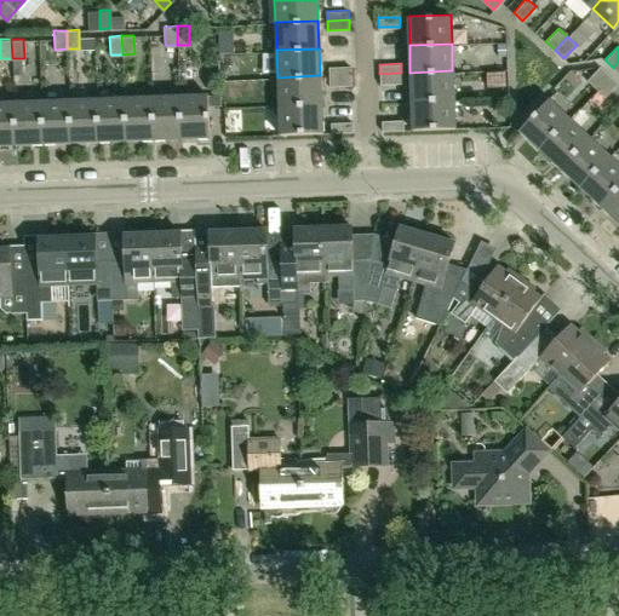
[(328,75),(350,75),(350,65),(328,65),(328,75)]
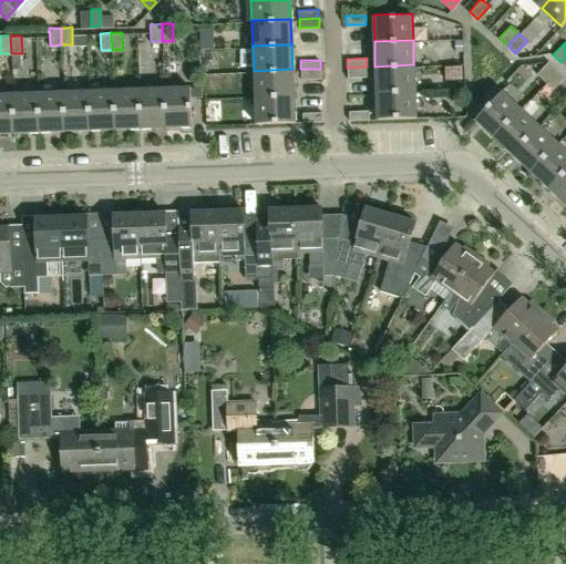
[(545,80),(556,68),(548,60),(536,72),(545,80)]
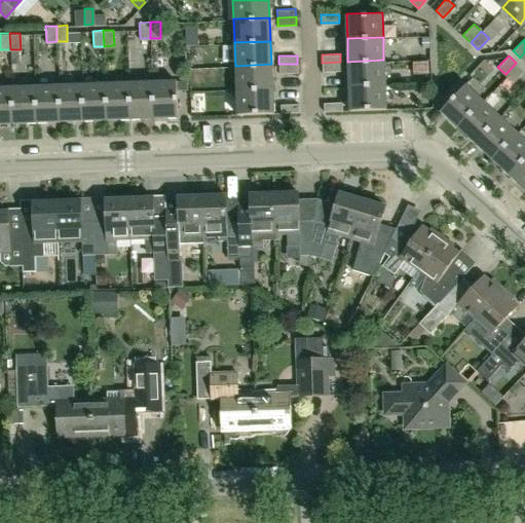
[(348,85),(384,83),(383,60),(347,62),(348,85)]
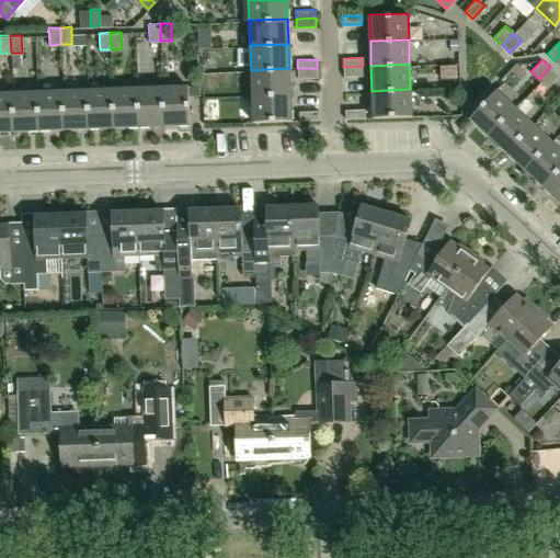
[(363,66),(343,67),(344,76),(364,75),(363,66)]
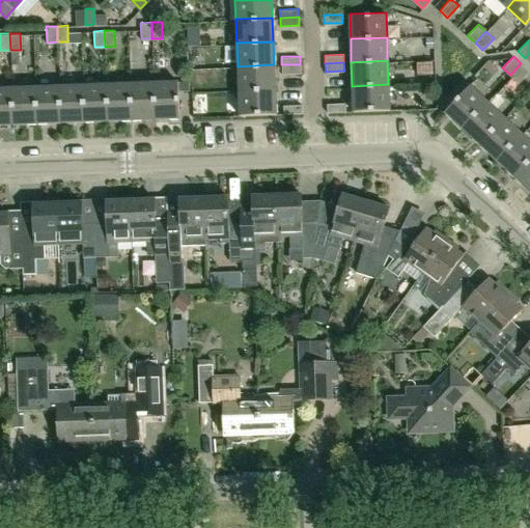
[(521,63),(510,75),(518,82),(529,71),(521,63)]
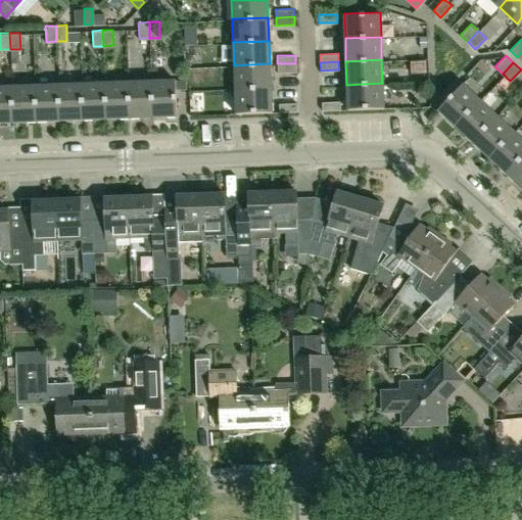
[(235,89),(271,87),(270,63),(234,65),(235,89)]
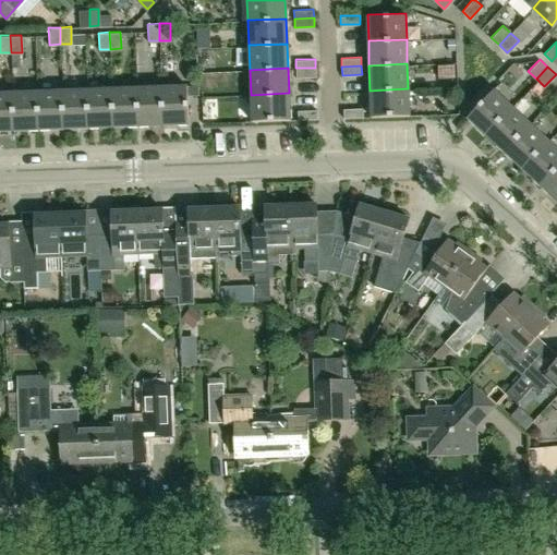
[(315,68),(295,68),(297,76),(316,75),(315,68)]
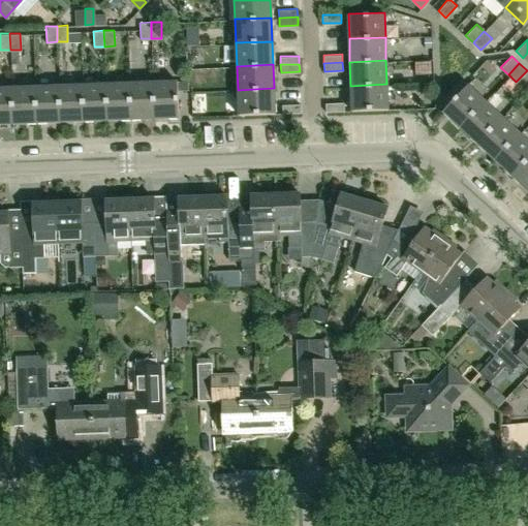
[(154,117),(179,116),(177,80),(166,81),(166,69),(154,69),(154,81),(153,81),(154,117)]
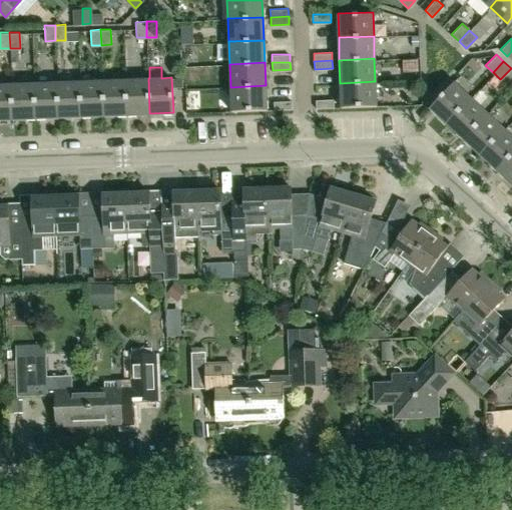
[(126,114),(149,113),(148,78),(125,79),(126,114)]
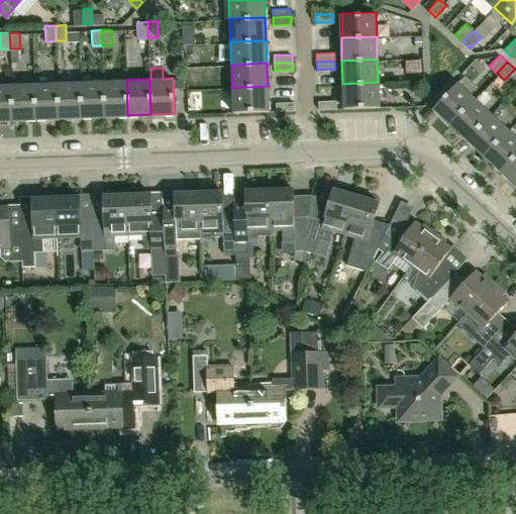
[(105,116),(127,115),(126,80),(103,81),(105,116)]
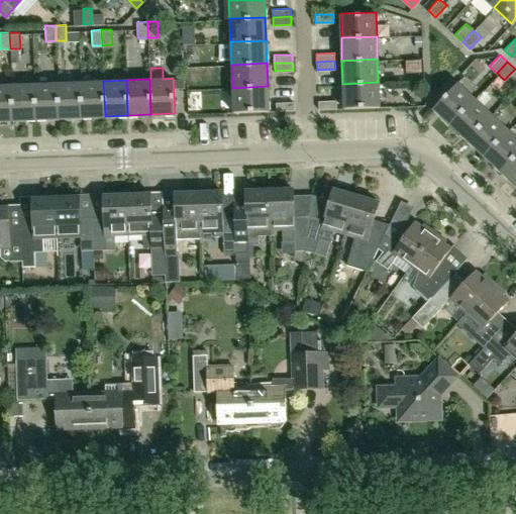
[(82,117),(105,116),(103,81),(81,82),(82,117)]
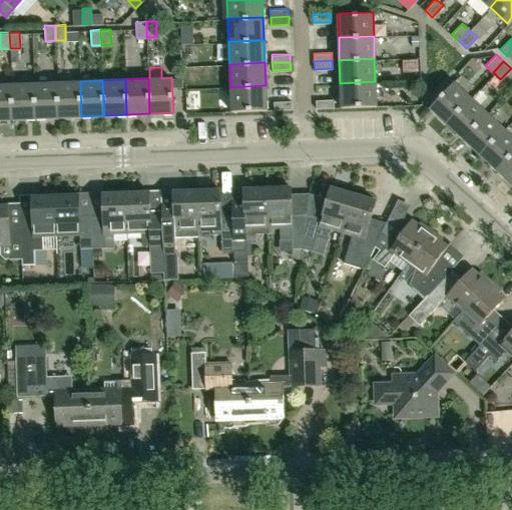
[(58,117),(81,116),(80,81),(57,82),(58,117)]
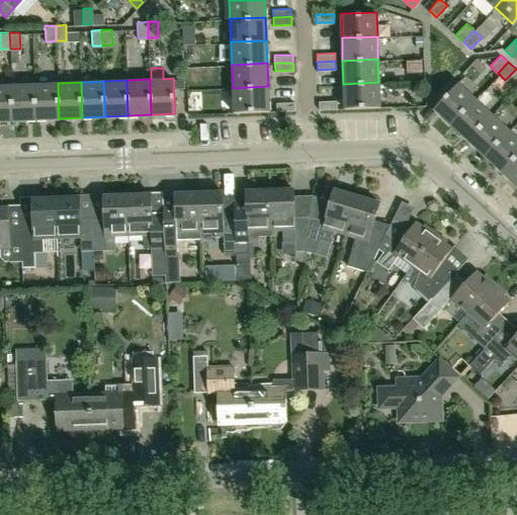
[(378,82),(343,84),(344,107),(379,106),(378,82)]
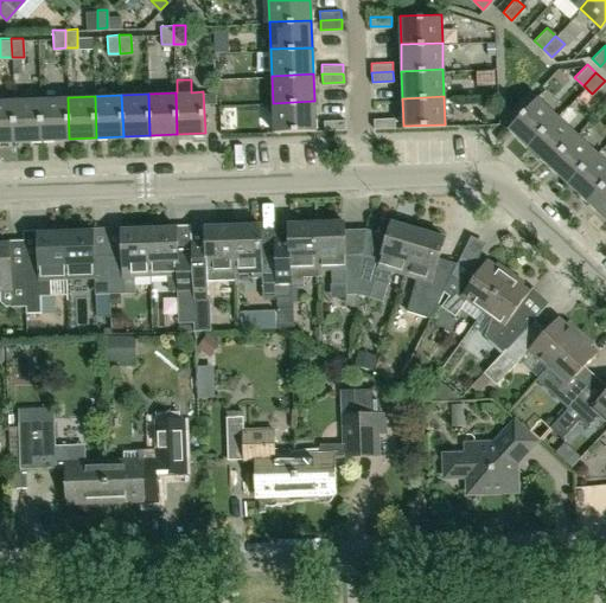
[(528,145),(556,115),(536,96),(508,126),(528,145)]
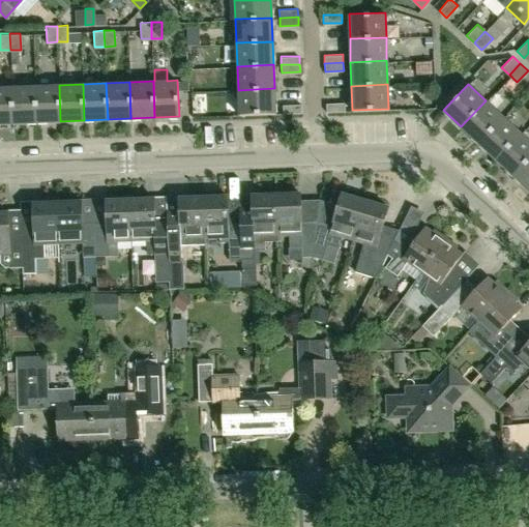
[(12,122),(36,121),(35,85),(11,86),(12,122)]
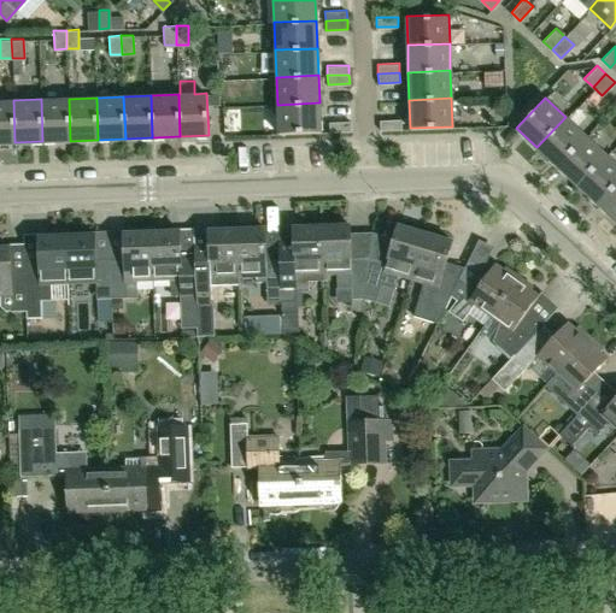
[(42,141),(70,141),(69,99),(41,99),(42,141)]
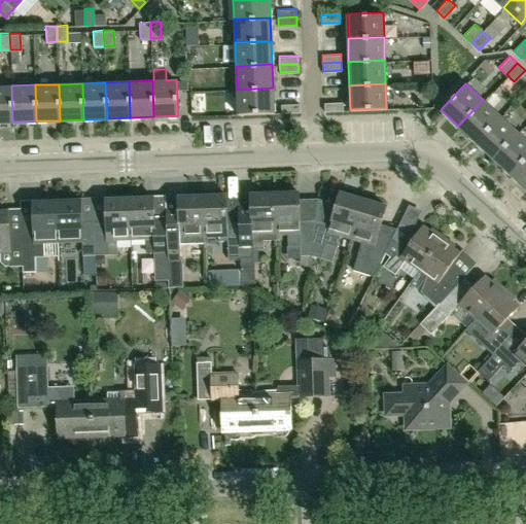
[(0,121),(12,121),(11,85),(0,85),(0,121)]
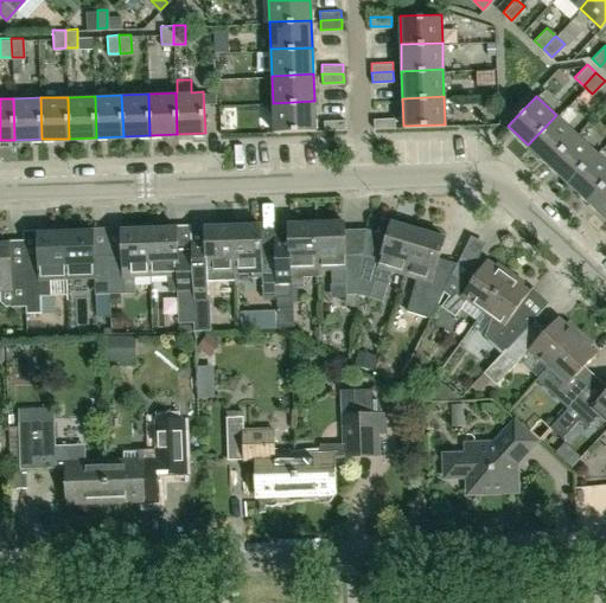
[(314,101),(273,103),(274,130),(316,129),(314,101)]
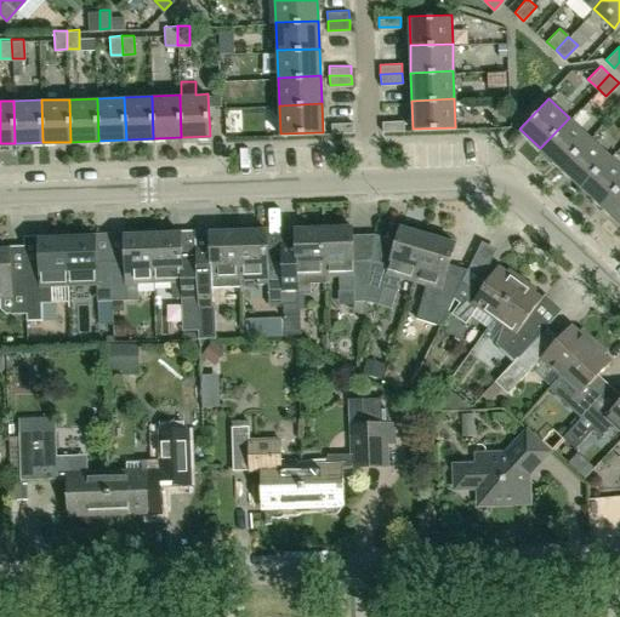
[(246,130),(248,110),(232,109),(231,129),(246,130)]
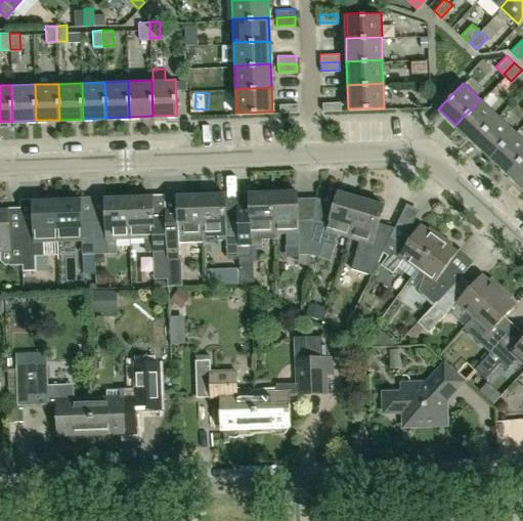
[(473,141),(497,115),(480,99),(455,125),(473,141)]
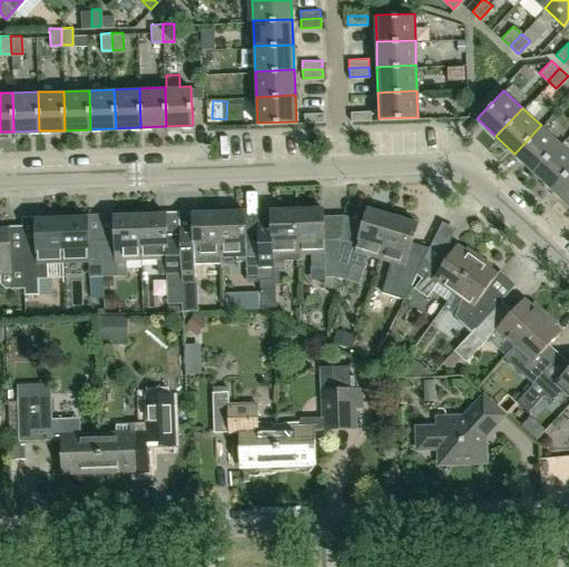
[(351,119),(371,118),(371,109),(351,110),(351,119)]
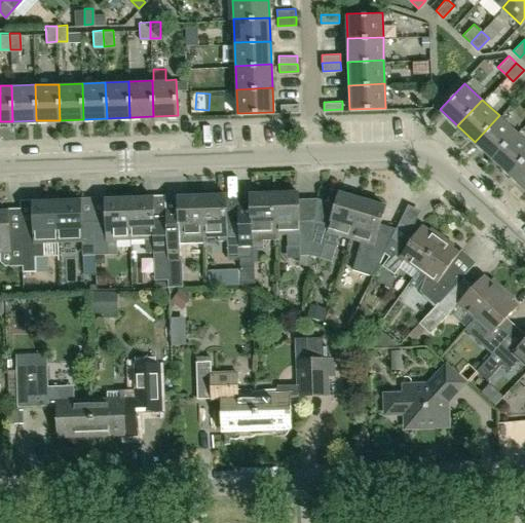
[(280,112),(299,111),(299,103),(280,103),(280,112)]
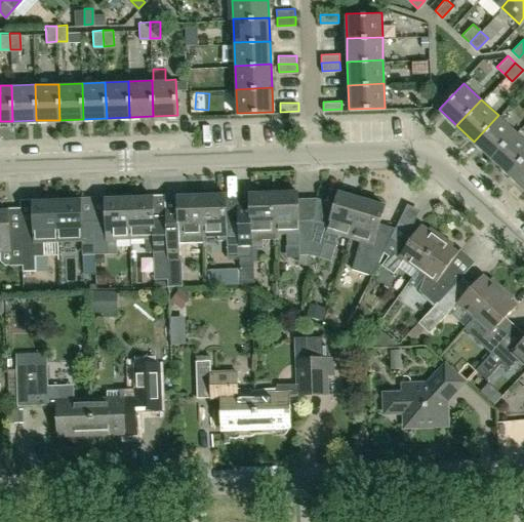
[(491,158),(516,131),(498,115),(474,142),(491,158)]
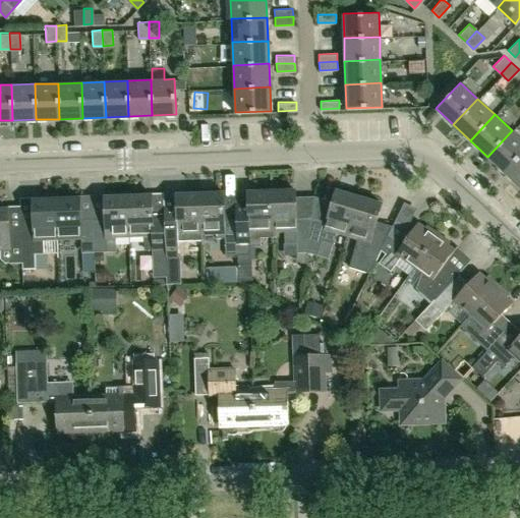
[(504,172),(519,155),(519,137),(512,130),(487,157),(504,172)]
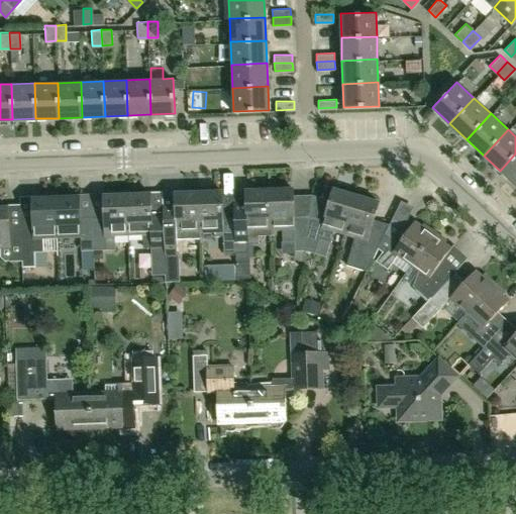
[(515,185),(515,153),(500,171),(515,185)]
